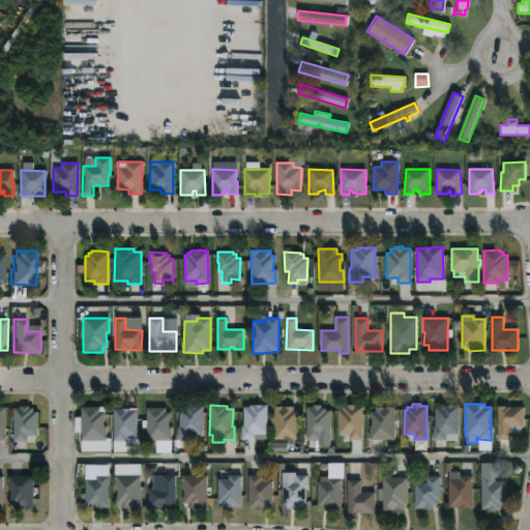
[(267,405),(266,434),(254,434),(254,440),(240,439),(240,425),(242,425),(243,407),(249,407),(249,405),(267,405)]
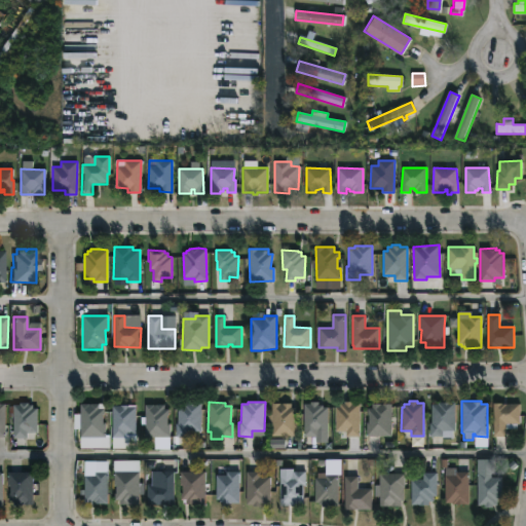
[(318,402),(318,405),(324,405),(324,408),(328,408),(328,433),(317,431),(317,438),(303,437),(303,405),(309,405),(309,402),(318,402)]
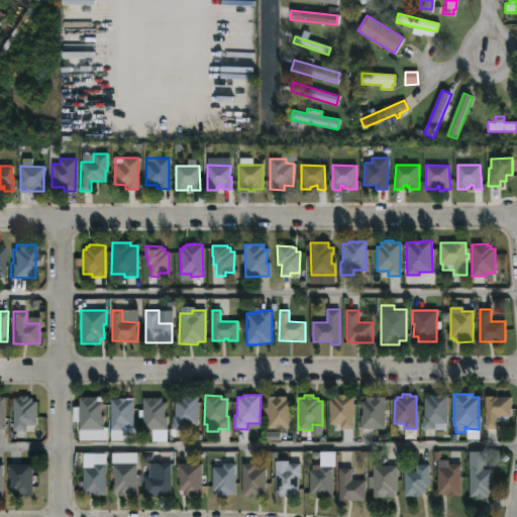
[(346,395),(346,397),(353,397),(353,429),(340,429),(340,424),(330,424),(329,400),(333,400),(333,397),(338,397),(338,395),(346,395)]
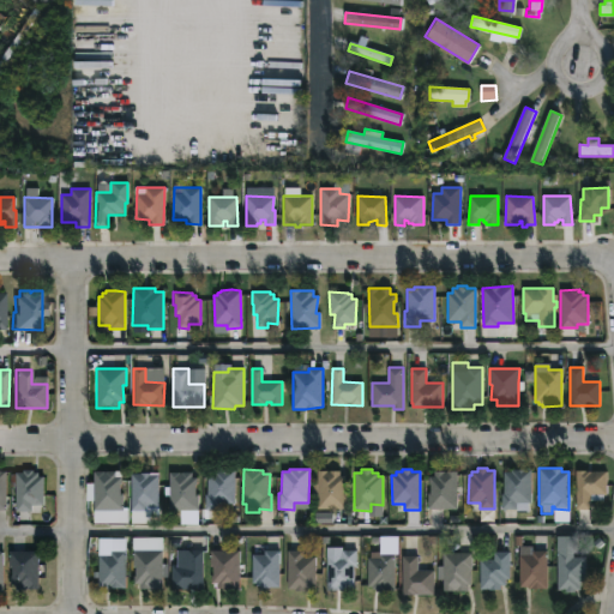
[(32,470),(32,473),(38,473),(38,476),(43,476),(42,506),(31,505),(31,512),(16,512),(16,486),(10,486),(10,474),(22,473),(22,470),(32,470)]
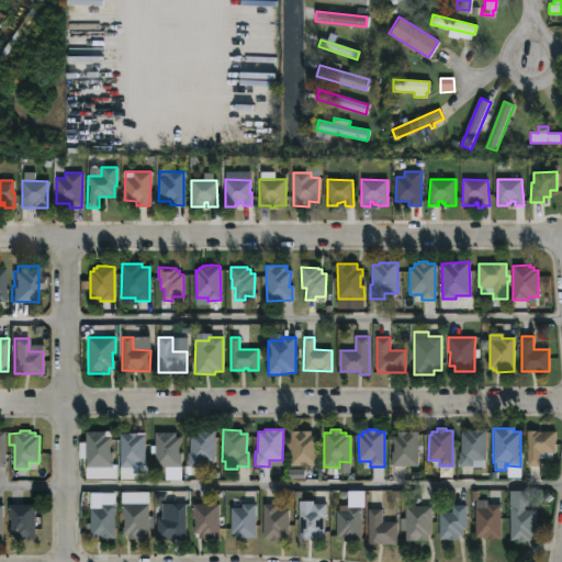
[(192,468),(188,468),(188,452),(190,452),(190,433),(197,433),(197,430),(214,430),(214,461),(201,461),(201,468),(192,468)]
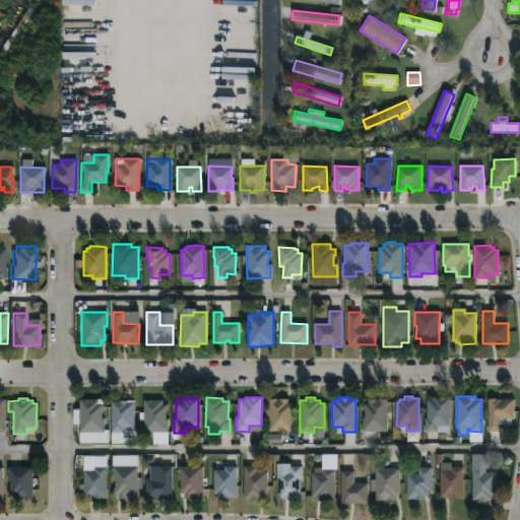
[(277,398),(288,399),(287,403),(291,403),(290,417),(294,417),(294,432),(268,431),(269,418),(265,418),(265,409),(268,409),(269,398),(277,398)]
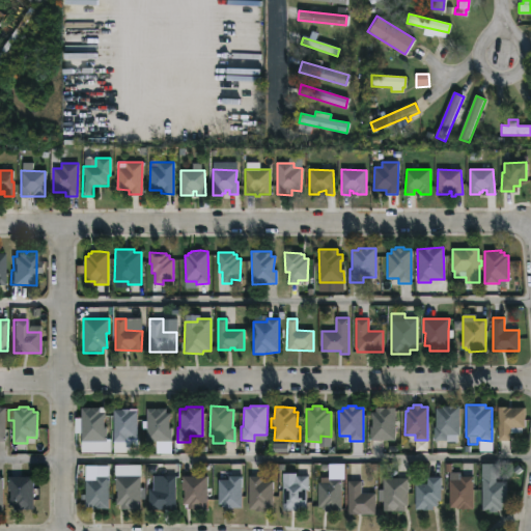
[(437,441),(432,441),(432,426),(436,426),(435,408),(459,407),(459,435),(446,436),(446,441),(437,441)]
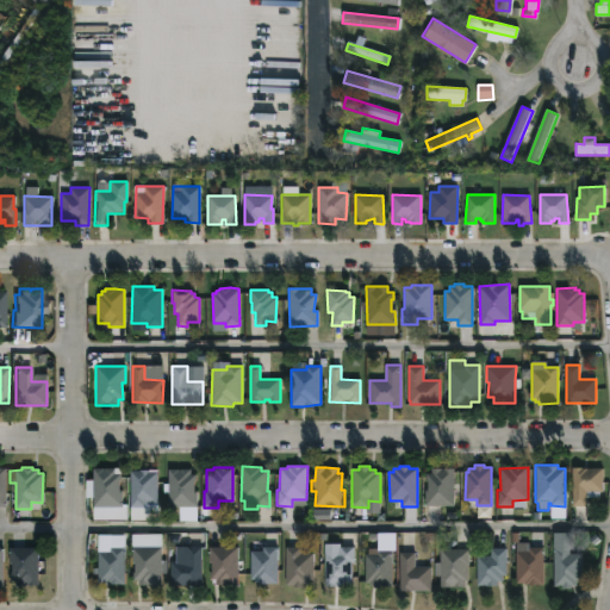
[(114,470),(114,473),(120,473),(118,490),(123,490),(123,506),(93,506),(93,493),(86,493),(87,480),(92,480),(93,468),(114,470)]
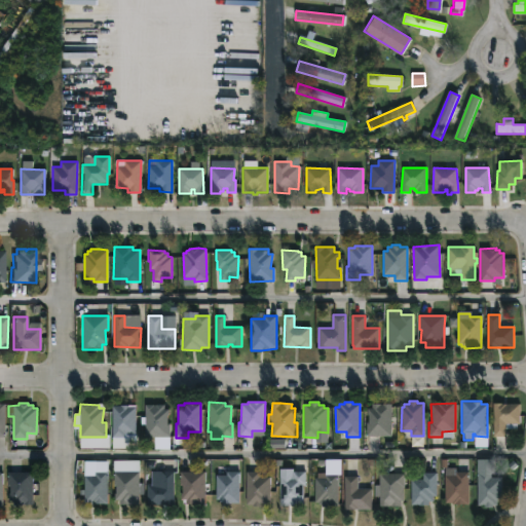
[(391,404),(391,437),(366,437),(366,422),(368,422),(367,408),(371,408),(371,404),(391,404)]
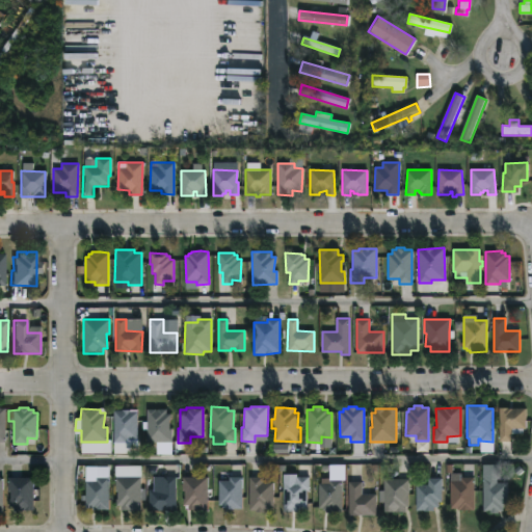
[(508,408),(526,408),(526,429),(512,429),(512,442),(499,443),(499,408),(508,408)]
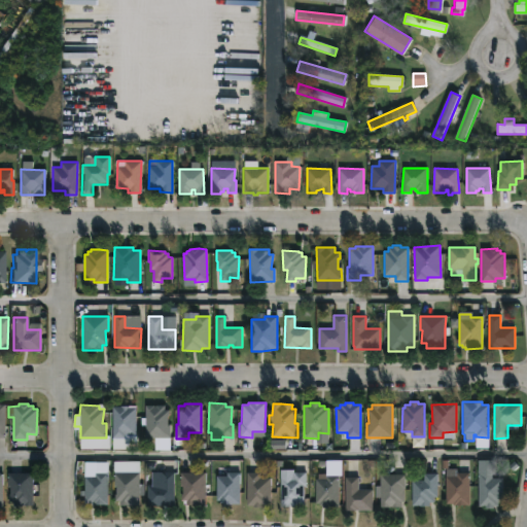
[(169,411),(169,417),(167,417),(167,425),(170,425),(169,438),(144,437),(145,406),(164,406),(164,411),(169,411)]
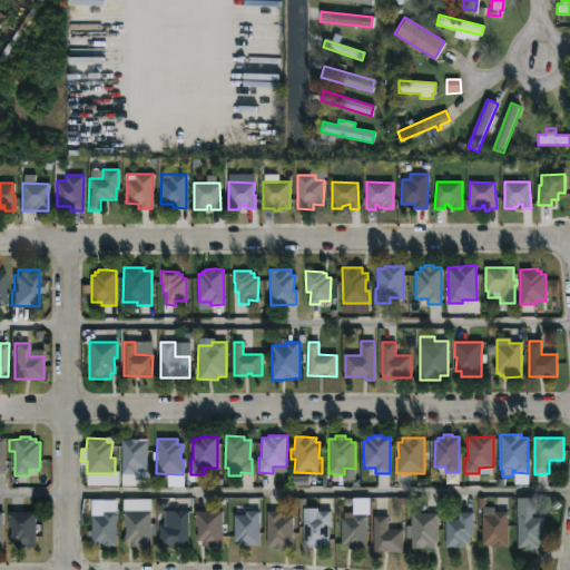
[(139,440),(139,441),(147,442),(146,470),(135,470),(135,474),(119,474),(120,440),(139,440)]
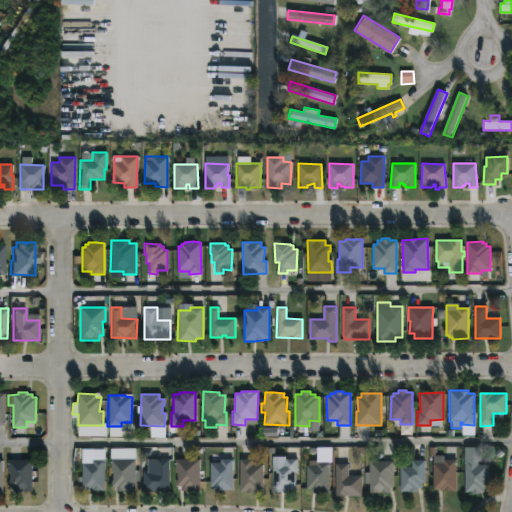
[(159,492),(143,492),(143,471),(156,471),(156,459),(169,459),(169,492),(159,492)]
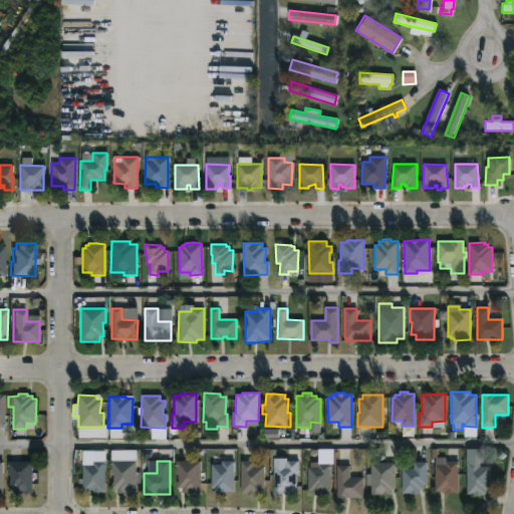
[(200,473),(200,493),(181,493),(181,488),(176,488),(175,461),(200,461),(200,473)]
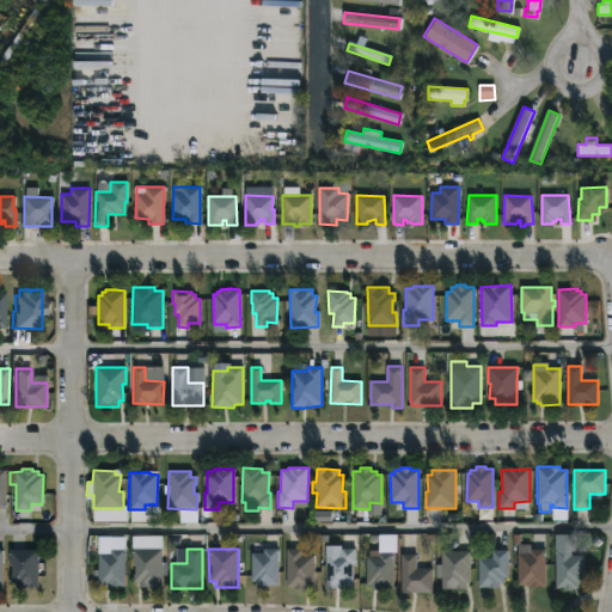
[(277,549),(277,586),(259,587),(259,585),(255,585),(255,582),(251,582),(251,554),(263,554),(263,549),(277,549)]
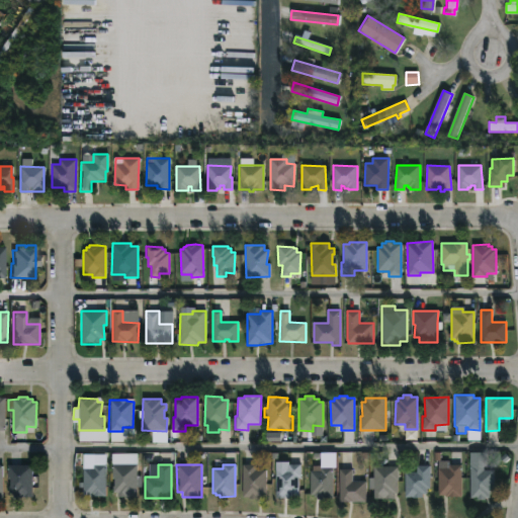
[(256,464),(256,469),(265,469),(265,494),(256,496),(256,499),(242,497),(243,464),(256,464)]
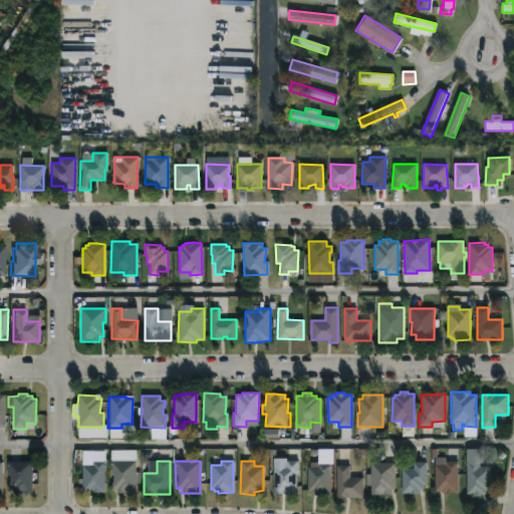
[(282,495),(274,495),(274,466),(286,466),(286,461),(298,461),(298,474),(296,474),(296,493),(292,493),(292,495),(282,495)]
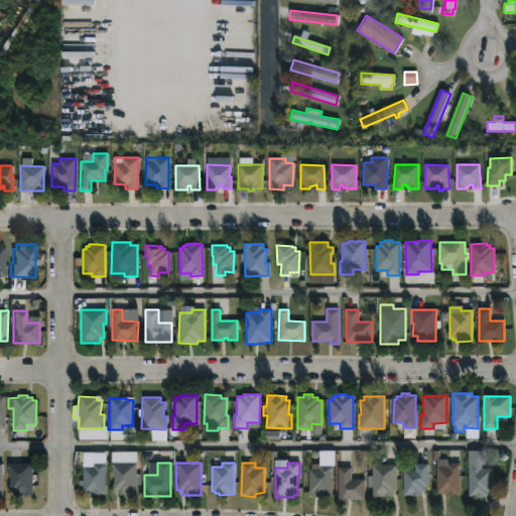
[(460,463),(461,495),(436,494),(436,467),(446,467),(446,464),(460,463)]
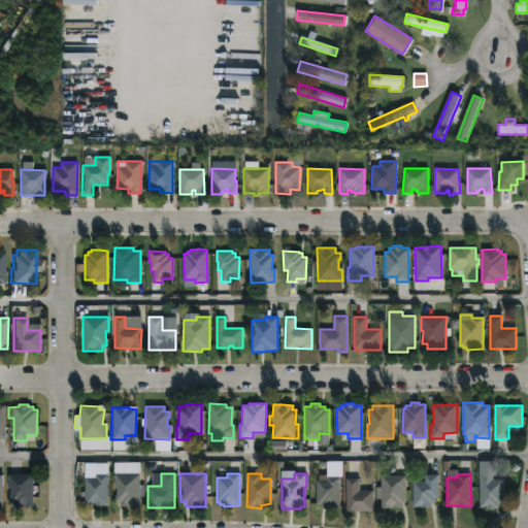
[(493,474),(493,480),(504,481),(504,504),(499,504),(499,507),(494,507),(494,509),(480,508),(480,473),(493,474)]
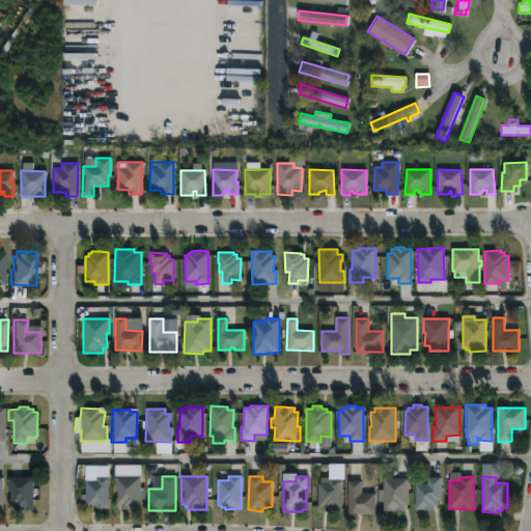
[(32,490),(32,510),(11,510),(11,506),(8,506),(9,492),(7,492),(7,477),(32,477),(32,490)]
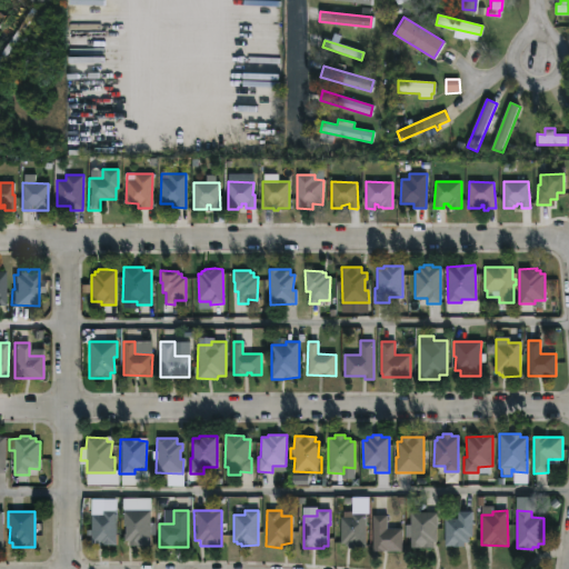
[(117,511),(116,546),(91,545),(92,515),(102,516),(102,511),(117,511)]
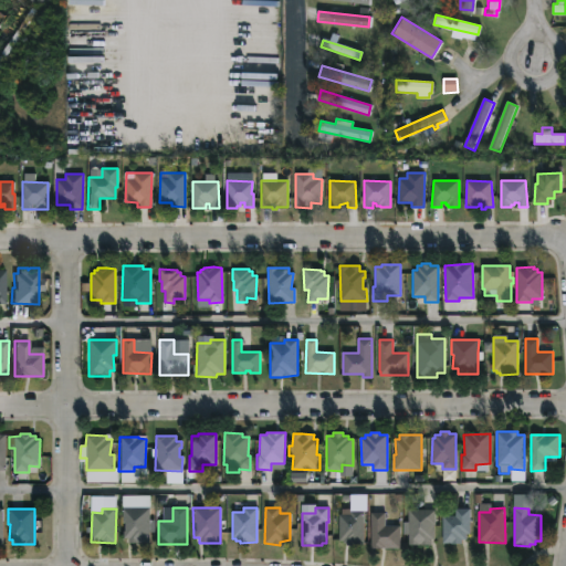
[(148,520),(148,543),(128,543),(128,538),(124,538),(124,528),(122,528),(122,509),(149,509),(148,520)]
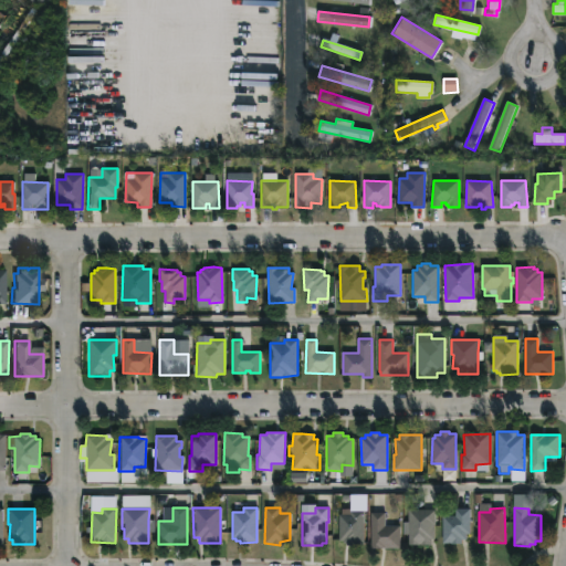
[(460,544),(441,544),(442,516),(456,516),(456,509),(470,510),(469,535),(464,535),(464,540),(461,540),(460,544)]
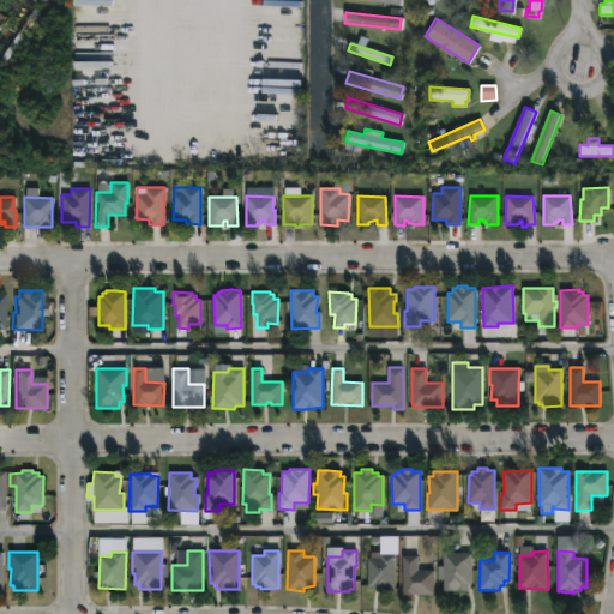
[(473,553),(470,585),(467,585),(467,591),(441,591),(443,553),(473,553)]
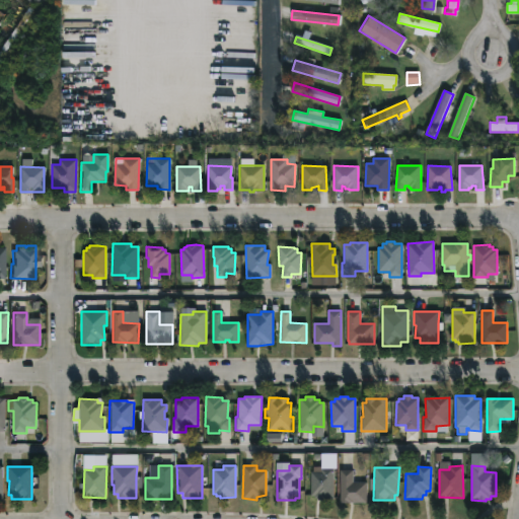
[(334,468),(334,500),(317,501),(317,499),(314,499),(314,497),(310,497),(310,472),(321,472),(321,468),(334,468)]
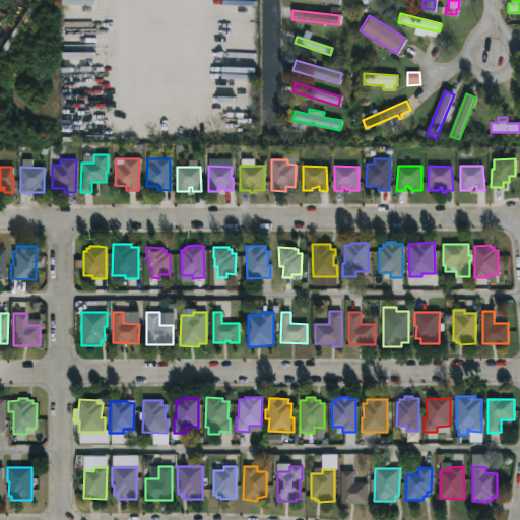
[(354,477),(354,483),(368,483),(368,503),(341,505),(341,471),(354,471),(354,477)]
